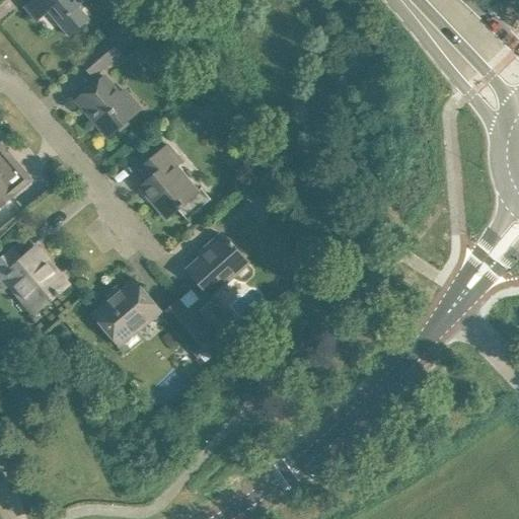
[(49,11),(70,36),(90,19),(79,6),(83,3),(79,0),(30,0),(24,6),(38,20),(49,11)]
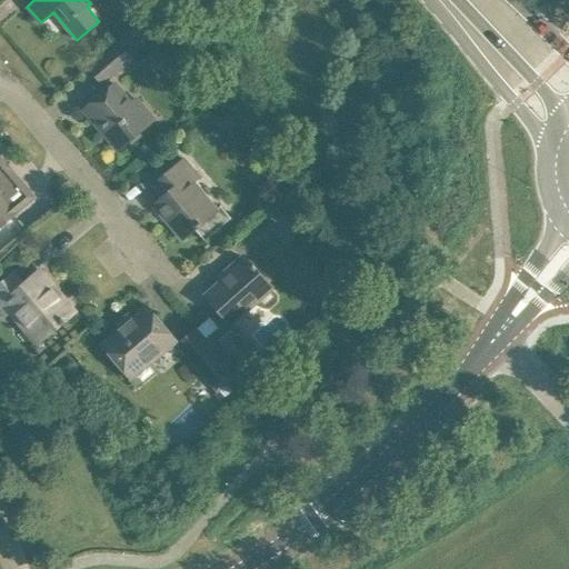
[(103,83),(132,57),(120,43),(91,70),(103,83)]
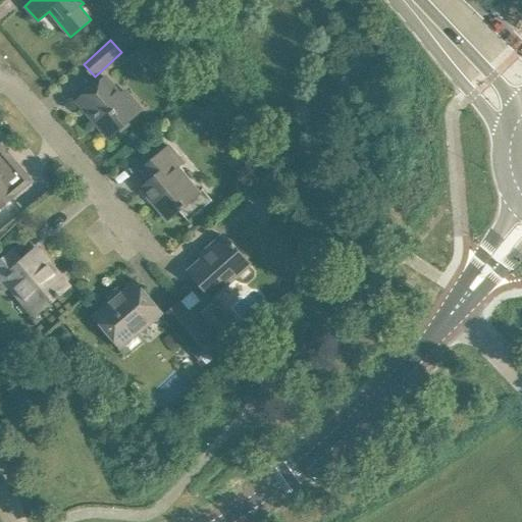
[(125,88),(120,93),(106,76),(77,100),(109,138),(144,108),(125,88)]
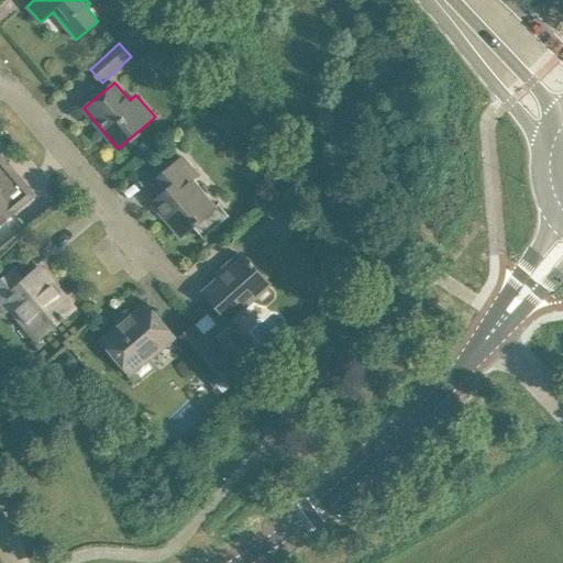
[(214,106),(206,112),(209,117),(217,118),(221,113),(214,106)]
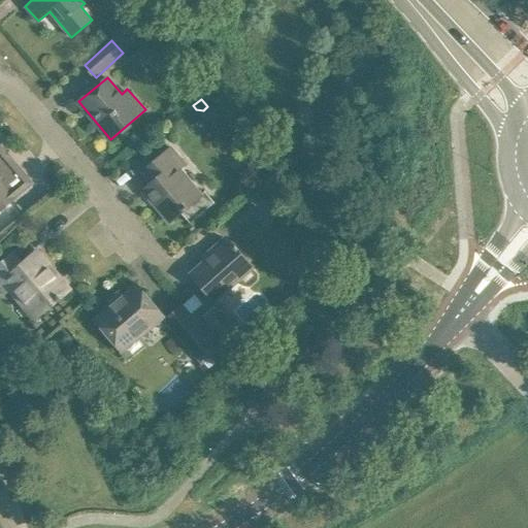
[(0,208),(14,196),(5,185),(21,171),(0,145),(0,208)]
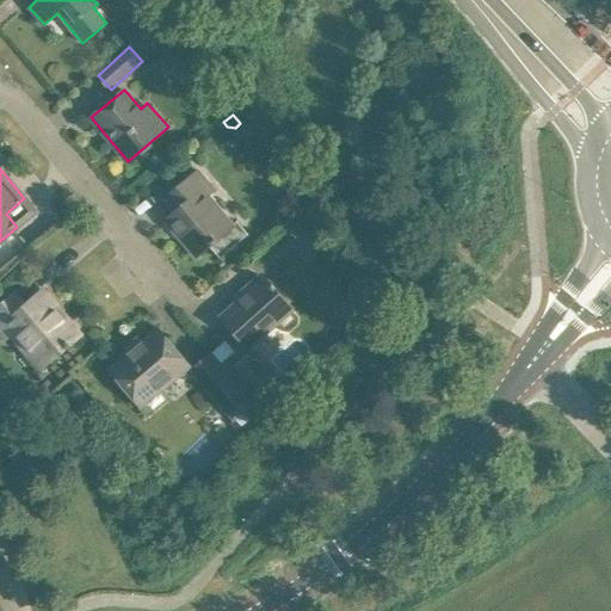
[(221,258),(228,252),(250,234),(238,220),(230,226),(202,191),(209,185),(215,191),(198,171),(165,198),(176,211),(165,220),(196,257),(209,246),(221,258)]
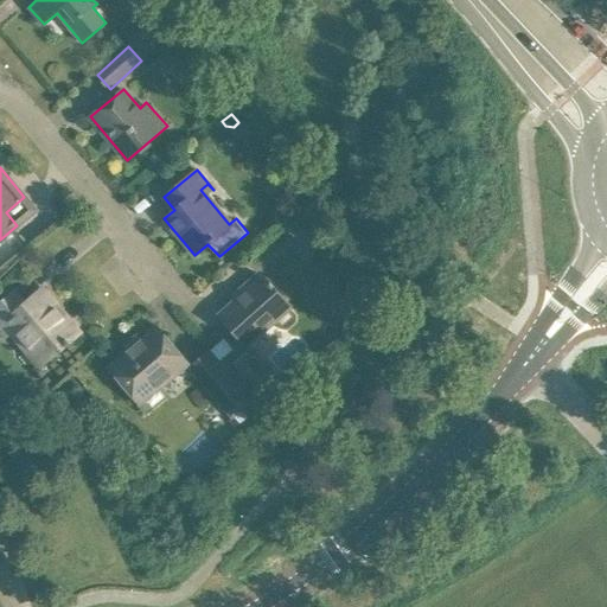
[(295,315),(288,307),(289,307),(260,274),(242,289),(246,293),(221,315),(238,336),(247,345),(274,320),(281,328),(287,330),(295,320),(295,315)]
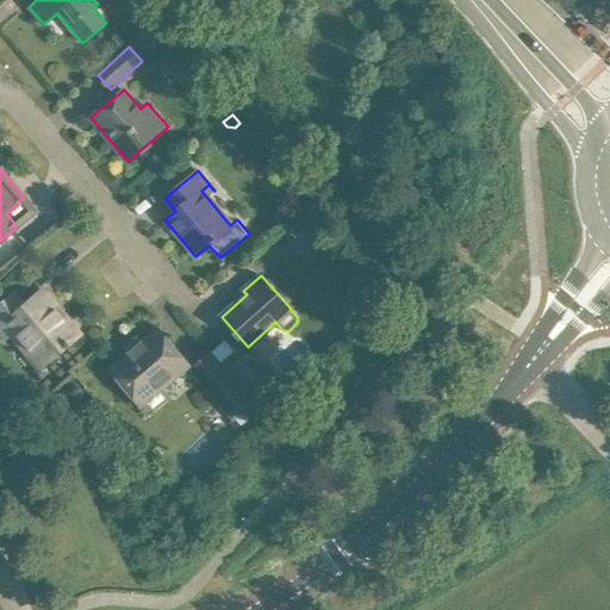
[(0,328),(7,337),(11,335),(16,330),(44,363),(78,335),(42,292),(25,307),(10,290),(1,297),(6,302),(0,306),(0,328)]
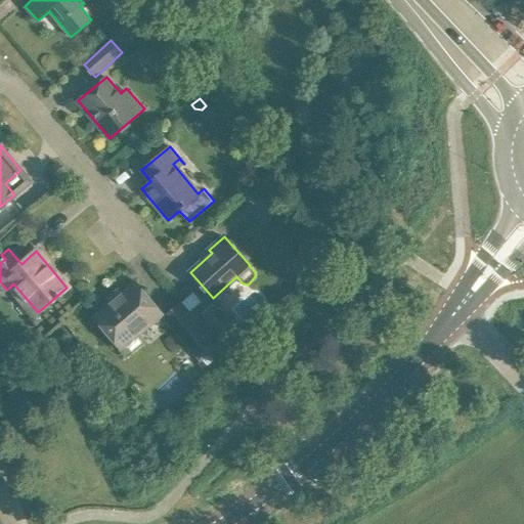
[(300,271),(314,271),(314,258),(300,258),(300,271)]
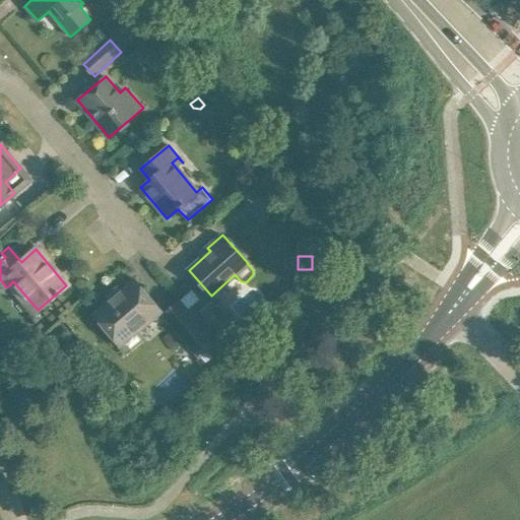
[(160,312),(134,280),(93,315),(120,345),(118,346),(125,354),(144,338),(138,331),(160,312)]
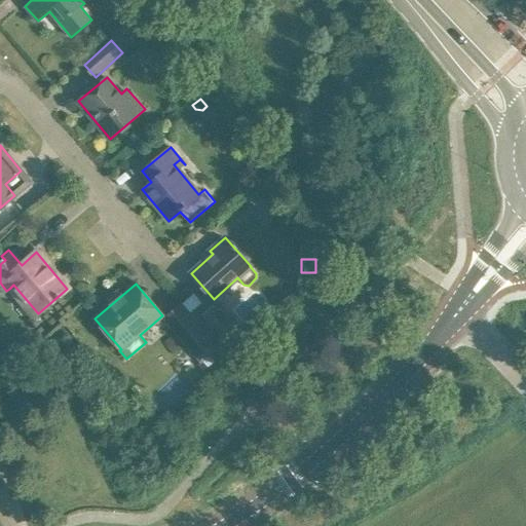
[(201,302),(190,312),(198,323),(219,347),(223,343),(222,342),(240,326),(221,305),(215,298),(214,299),(207,291),(198,299),(201,302)]
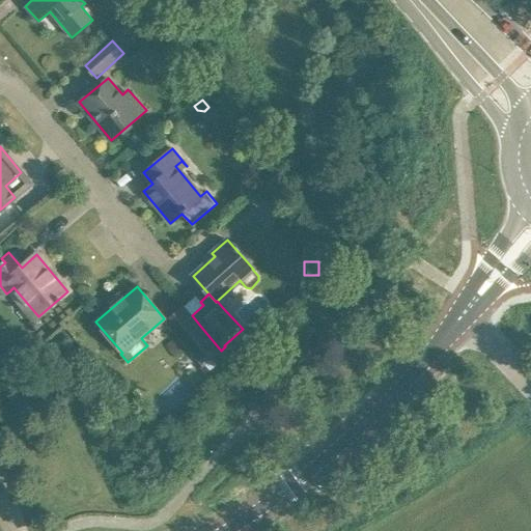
[(222,351),(221,351),(200,326),(183,341),(202,365),(203,366),(222,351)]
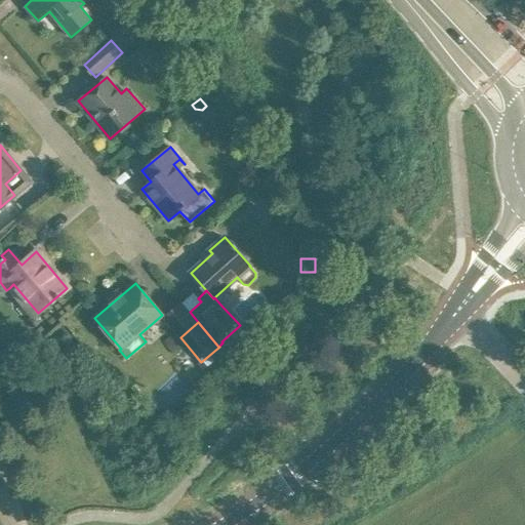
[(231,353),(252,333),(247,327),(240,325),(221,341),(223,342),(218,347),(219,347),(228,356),(231,353)]
